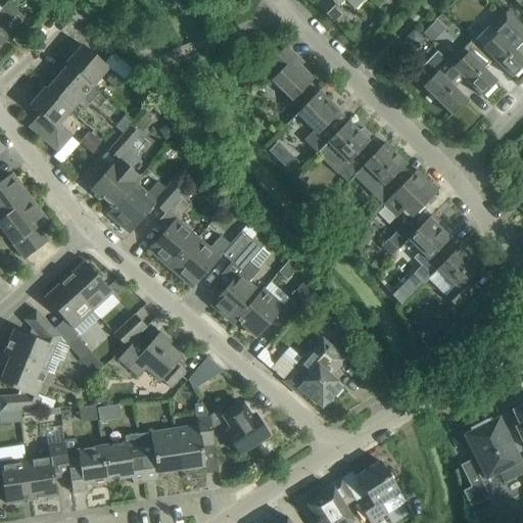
[(336,8),(343,0),(354,10),(363,0),(320,0),(316,5),(334,22),(342,14),(336,8)]
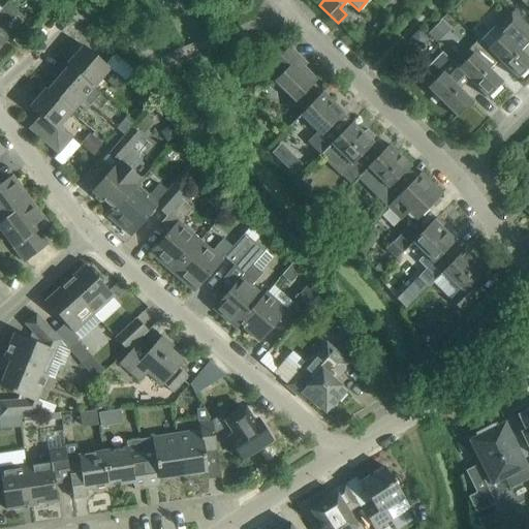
[(528,0),(518,0),(528,10),(528,9),(528,0)]
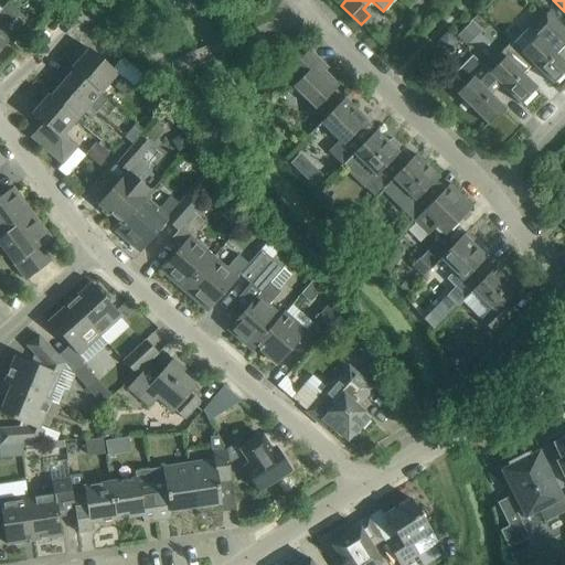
[(0,11),(0,50),(9,40),(0,31),(0,30),(4,27),(6,28),(19,13),(8,3),(1,10),(0,11)]
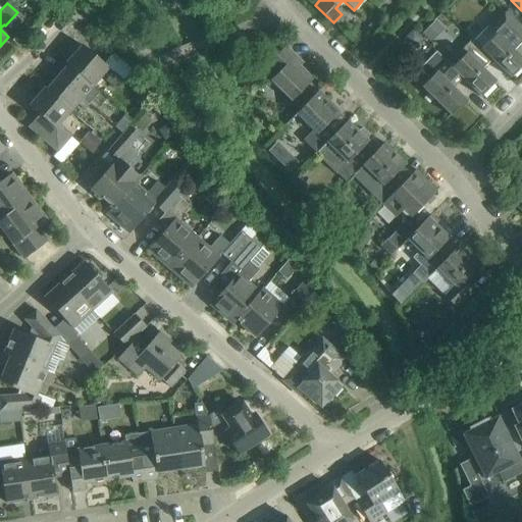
[(487,27),(474,41),(480,47),(479,47),(481,49),(491,59),(510,77),(521,65),(521,58),(518,54),(521,49),(521,23),(507,9),(504,12),(499,8),(483,23),(487,27)]
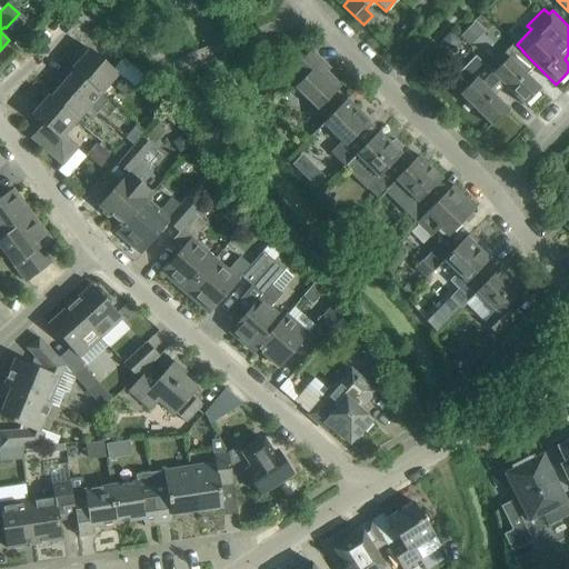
[(440,42),(450,51),(459,42),(450,33),(440,42)]
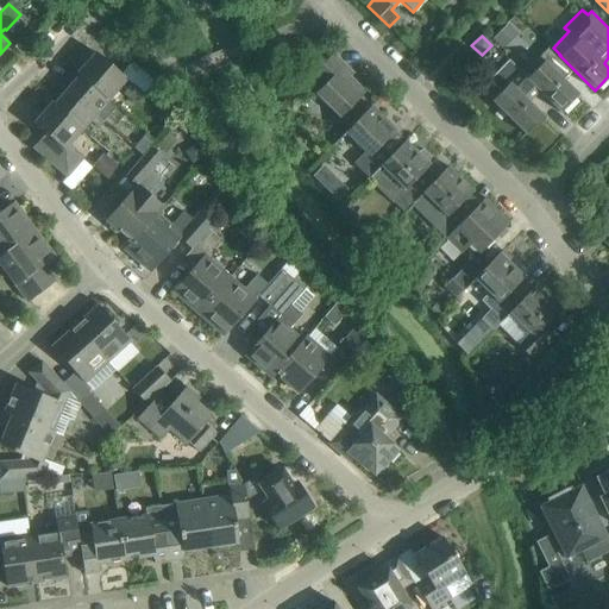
[(539,90),(538,90),(560,113),(578,94),(563,80),(573,69),(550,46),(539,57),(542,62),(527,77),(527,79),(539,90)]
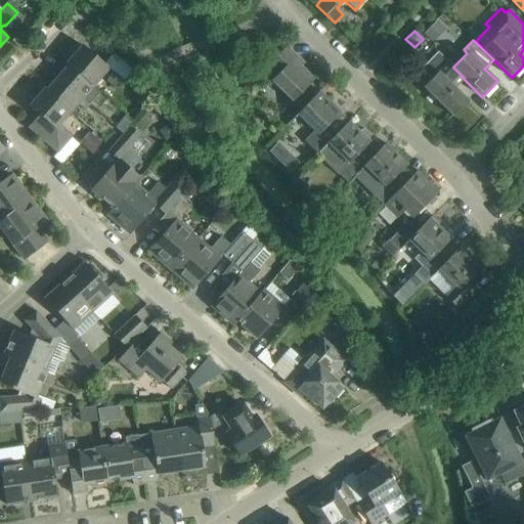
[(69,59),(67,63),(68,64),(93,86),(95,84),(95,83),(108,68),(103,63),(82,45),(69,59)]
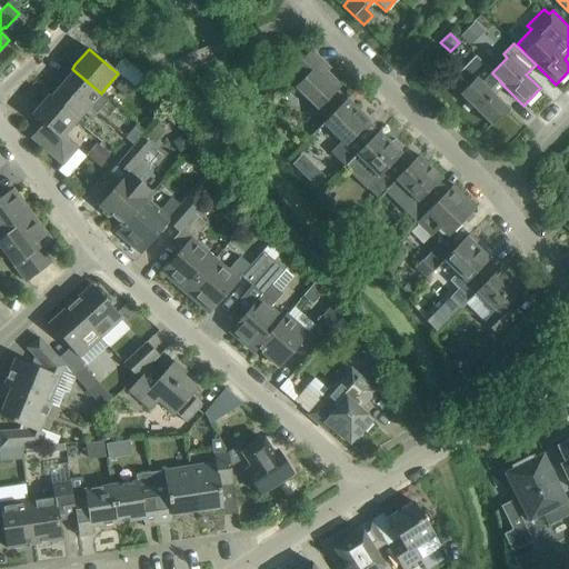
[(319,108),(329,118),(339,108),(329,98),(341,86),(322,68),(326,65),(311,50),(290,71),(300,81),(295,88),(317,110),(319,108)]
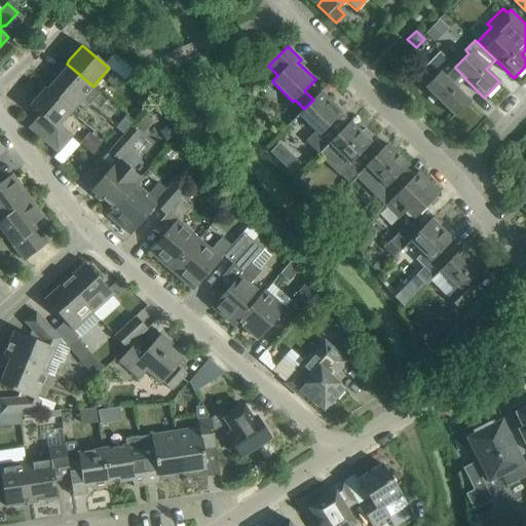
[(439,52),(422,69),(433,79),(424,87),(454,116),(470,101),(456,87),(464,78),(465,78),(455,68),(455,67),(439,51),(439,52)]
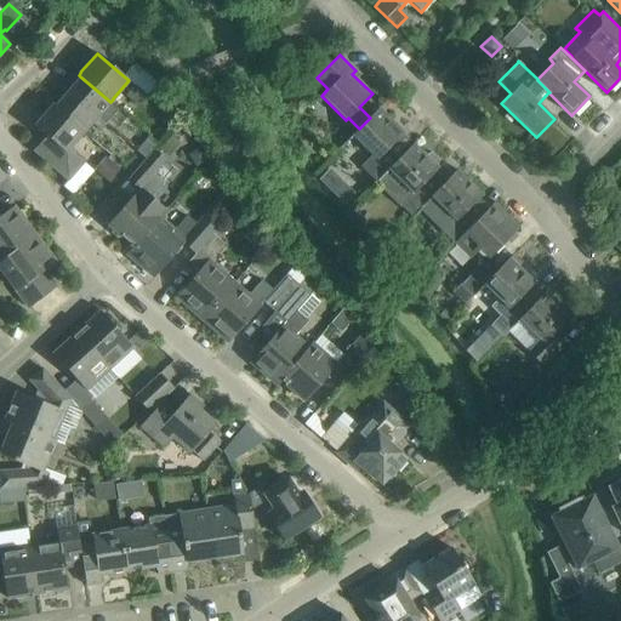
[(80,77),(69,90),(107,123),(110,118),(118,109),(110,102),(80,77)]
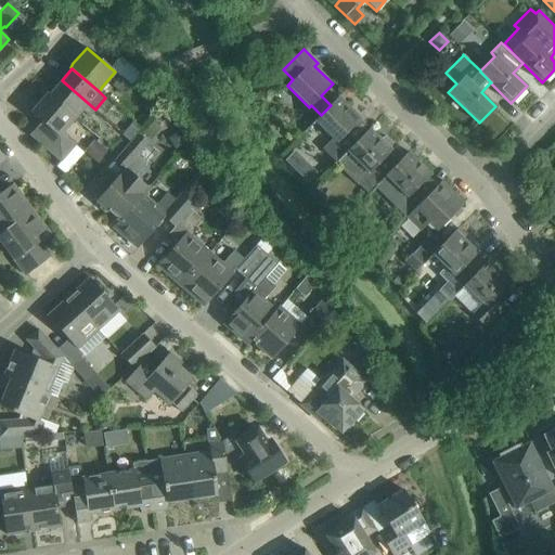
[(119,76),(112,86),(123,94),(130,86),(119,76)]
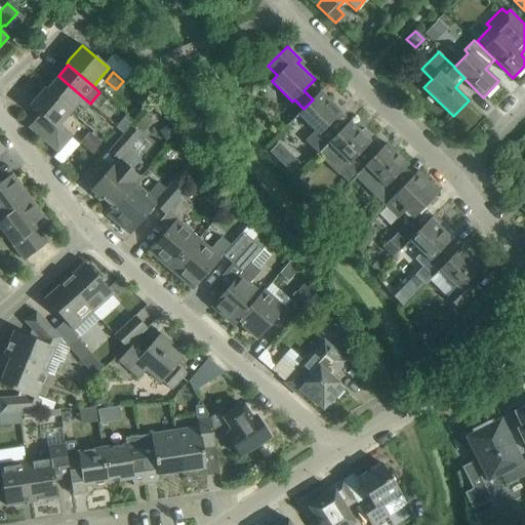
[(84,110),(90,104),(58,76),(46,89),(45,88),(44,88),(71,112),(78,104),(84,110)]
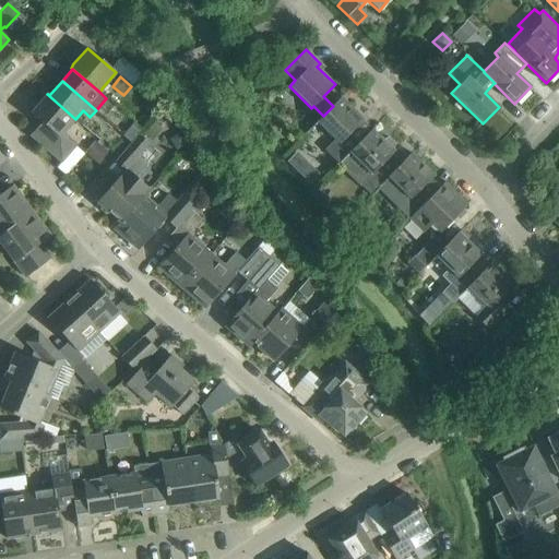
[(61,163),(75,146),(76,144),(63,133),(75,119),(47,94),(34,110),(31,114),(42,122),(31,135),(61,163)]
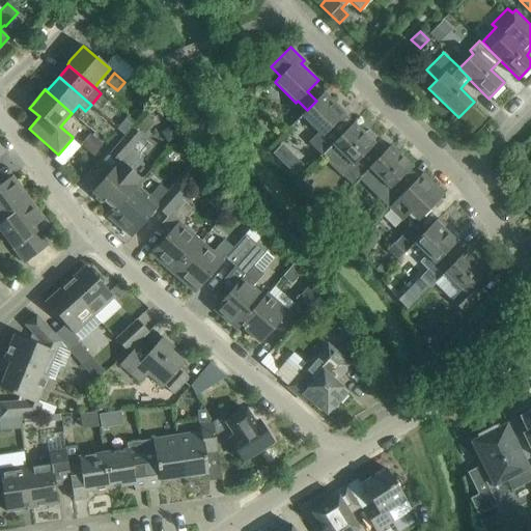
[(316,101),(307,110),(301,116),(318,133),(308,143),(322,156),(331,145),(353,123),(343,115),(345,113),(324,92),(316,101)]
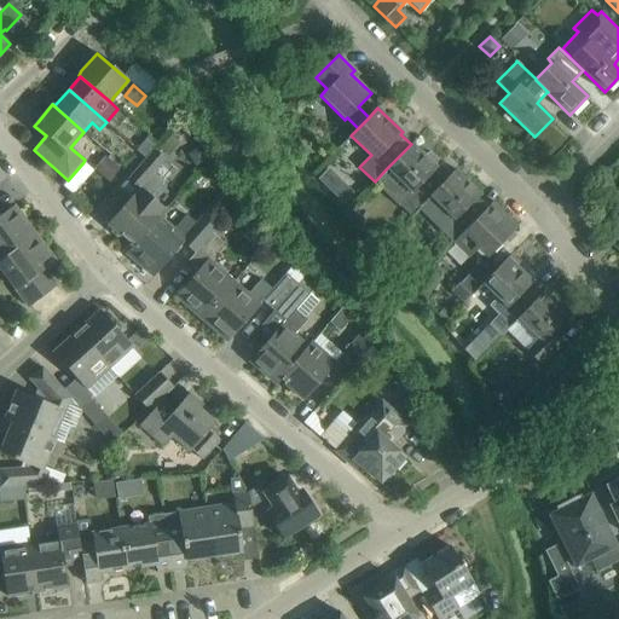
[(145,158),(152,150),(157,144),(148,136),(136,150),(145,158)]
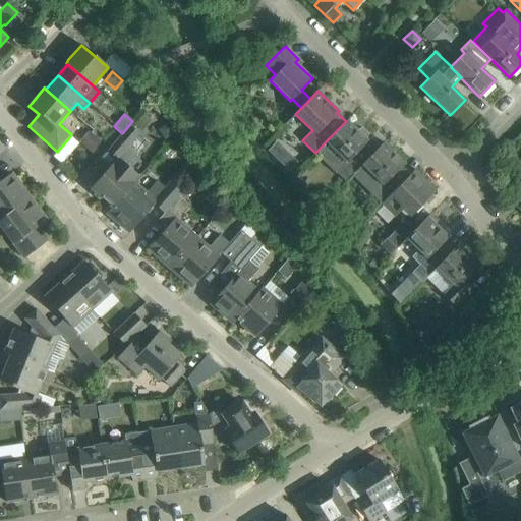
[(346,121),(325,142),(345,163),(336,173),(345,182),(351,175),(356,170),(347,162),(365,142),(368,140),(367,139),(369,135),(362,129),(358,130),(347,120),(346,121)]
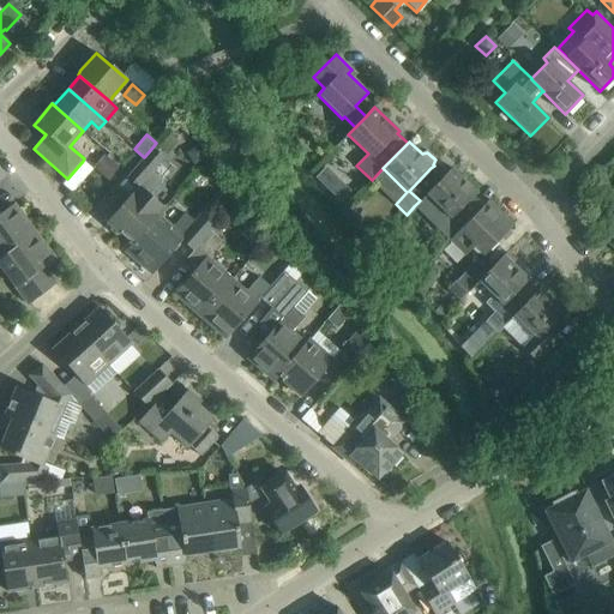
[(151,149),(144,157),(126,178),(138,187),(107,222),(132,244),(157,216),(164,209),(149,196),(162,181),(152,173),(164,158),(151,149)]
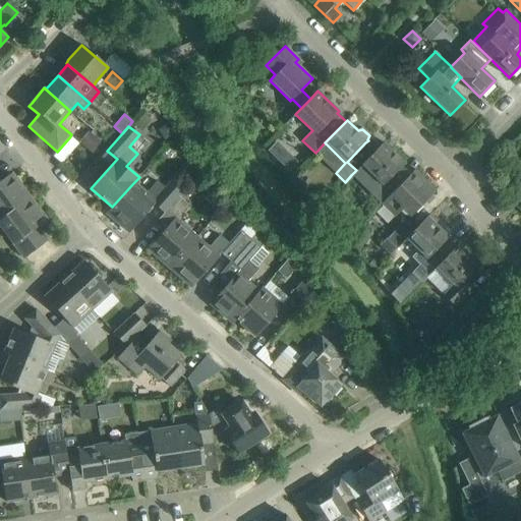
[(95,149),(100,139),(87,132),(81,141),(95,149)]
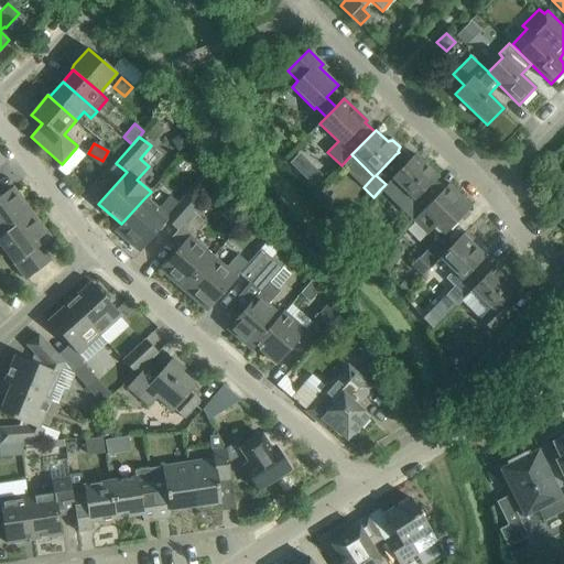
[(405,164),(391,179),(413,199),(402,210),(412,220),(435,197),(426,188),(434,180),(437,176),(415,154),(405,164)]
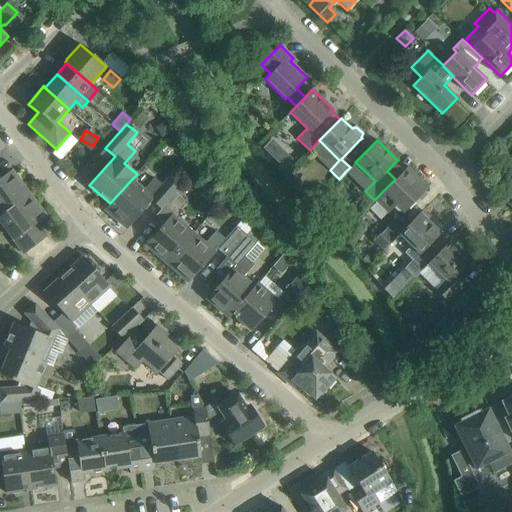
[(395,179),(374,200),(387,213),(387,214),(397,204),(405,211),(412,203),(426,189),(406,169),(395,179)]
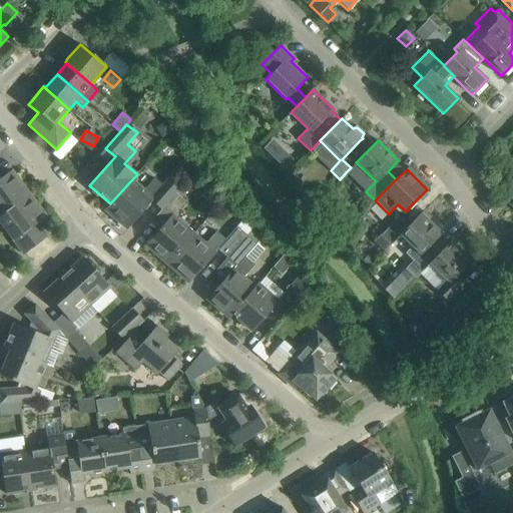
[(0,214),(28,193),(11,171),(0,179),(0,214)]
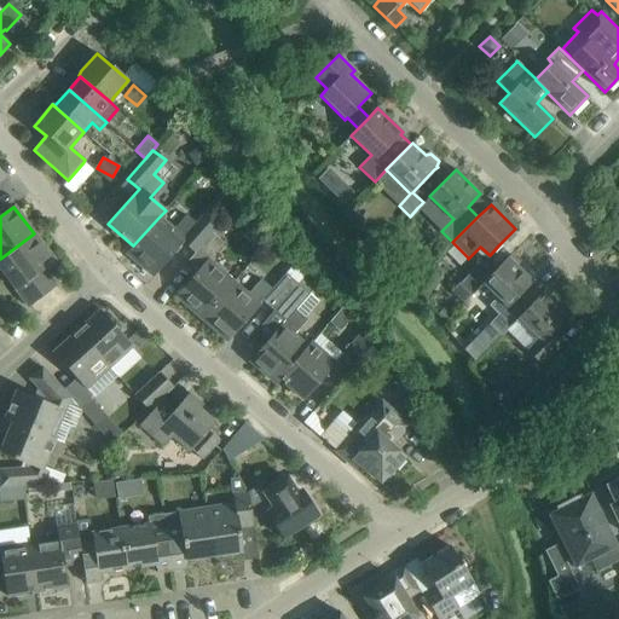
[(158,218),(133,246),(127,253),(152,276),(183,242),(195,253),(219,224),(219,223),(207,212),(196,224),(186,215),(173,230),(158,218)]
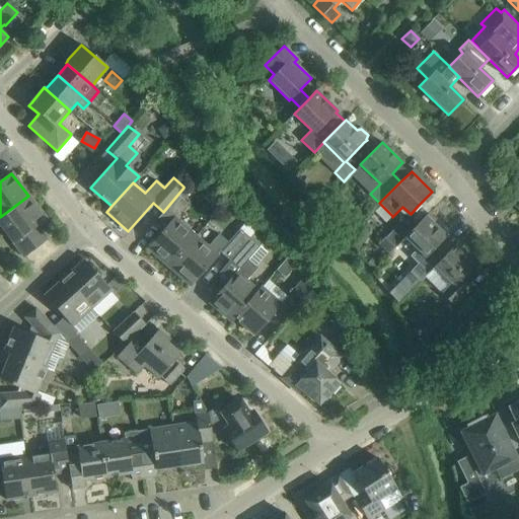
[(183,188),(163,212),(157,219),(165,227),(147,248),(169,267),(196,237),(174,218),(188,203),(182,200),(189,193),(183,188)]
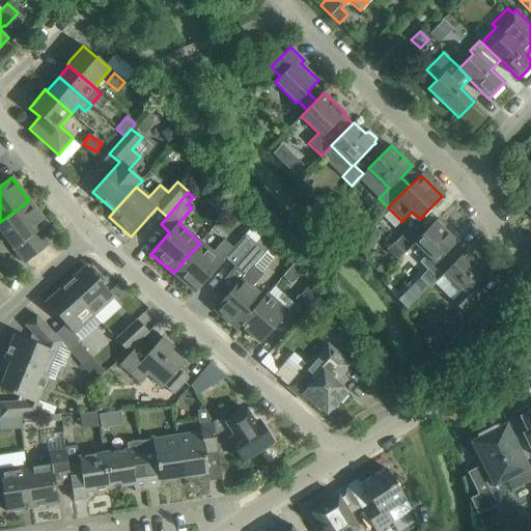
[(47,224),(29,200),(0,222),(0,229),(24,263),(43,249),(47,245),(36,231),(47,224)]
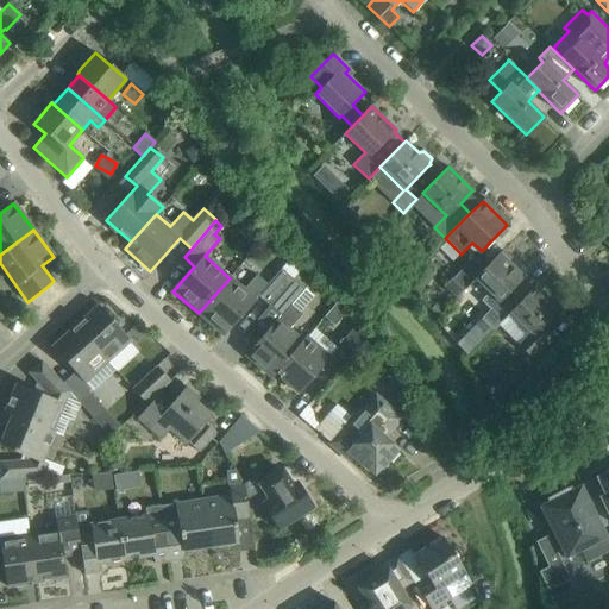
[(500,252),(484,269),(473,280),(488,293),(481,301),(490,309),(482,318),(494,330),(497,325),(521,300),(512,290),(525,277),(500,252)]
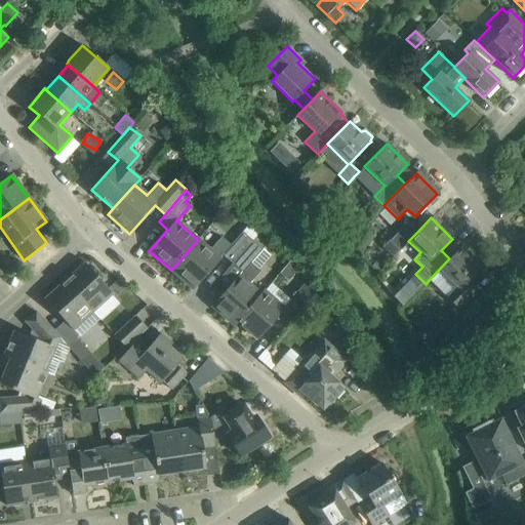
[(399,250),(408,241),(417,232),(408,223),(390,241),(384,248),(393,256),(399,250)]
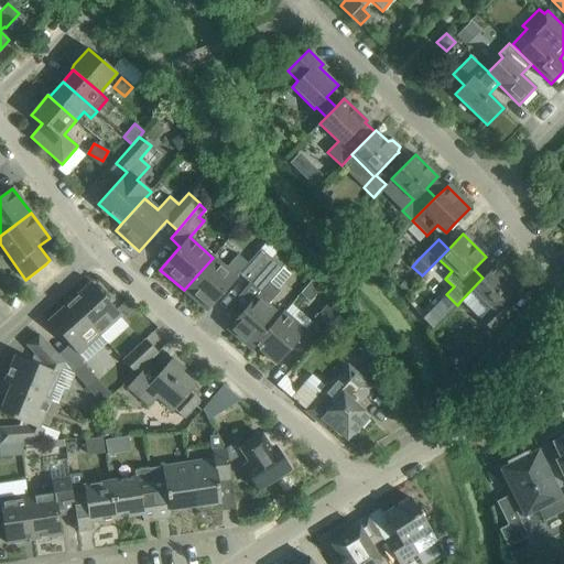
[(213,258),(184,290),(207,311),(239,274),(249,283),(271,258),(264,252),(260,249),(247,263),(237,256),(226,269),(213,258)]
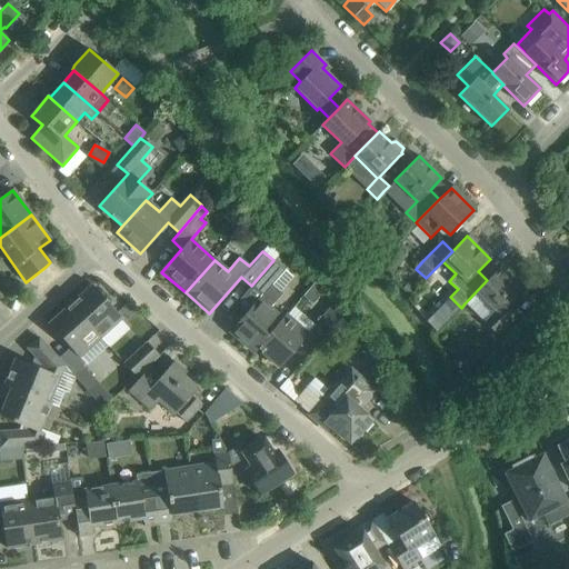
[(253,352),(258,349),(281,319),(269,308),(281,293),(270,285),(285,270),(282,268),(288,261),(279,253),(251,286),(261,295),(230,331),(253,352)]
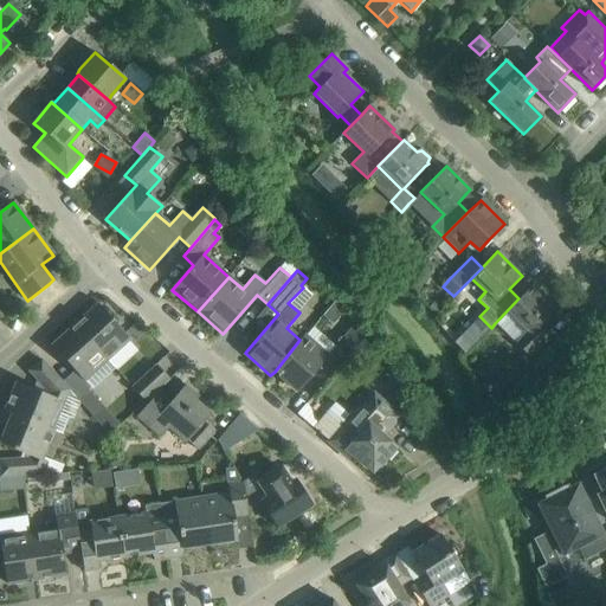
[(519,298),(495,323),(530,358),(552,336),(541,326),(556,309),(532,285),(519,298)]
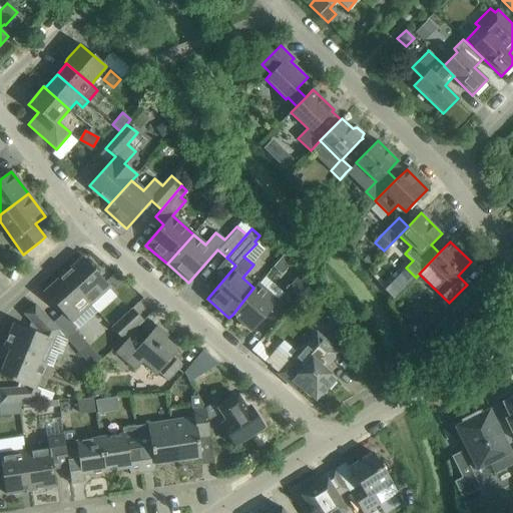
[(82,258),(63,275),(90,305),(109,287),(82,258)]
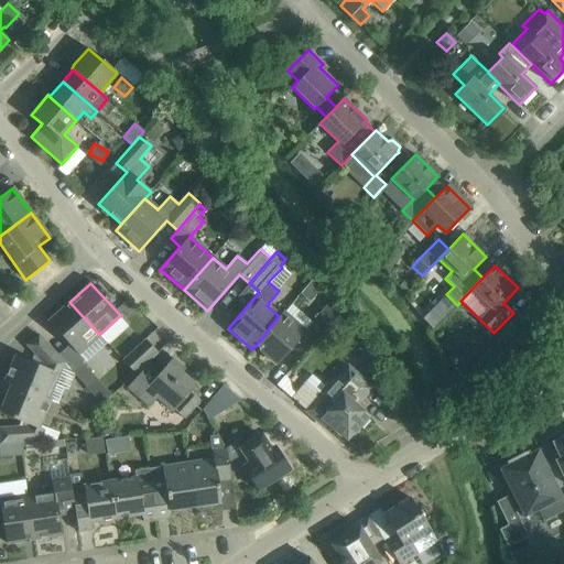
[(343,308),(332,300),(308,325),(320,335),(326,328),(343,308)]
